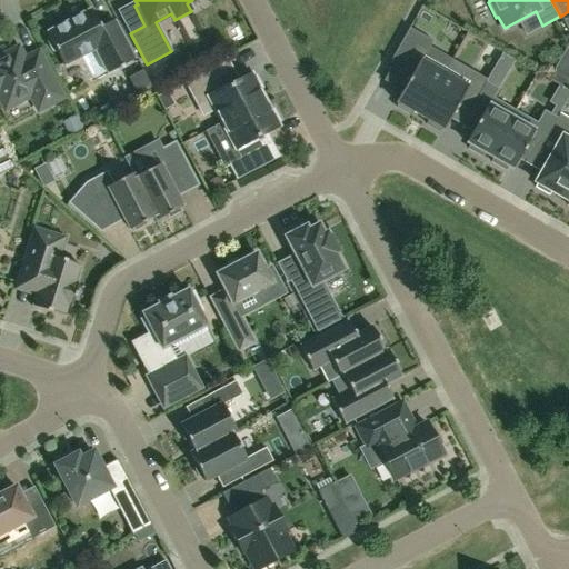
[(108,75),(116,70),(135,60),(113,20),(100,28),(91,9),(47,33),(48,37),(47,41),(52,52),(57,53),(63,66),(95,50),(108,75)]
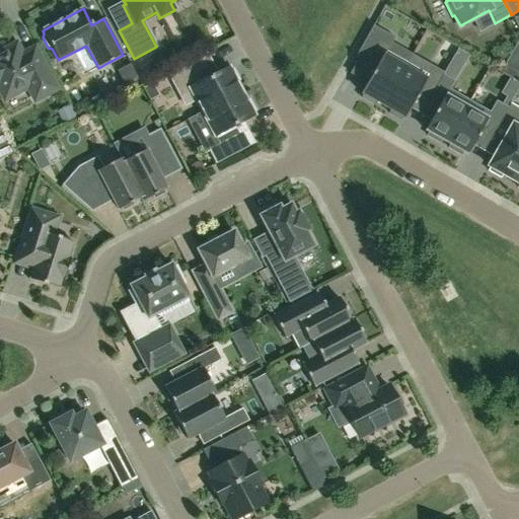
[(374,101),(382,106),(405,66),(384,55),(390,44),(379,38),(365,63),(375,69),(361,93),(363,95),(361,98),(373,104),(374,101)]
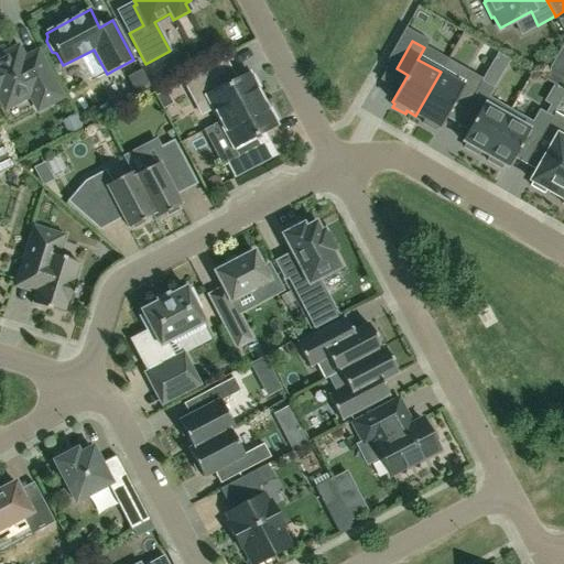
[(563,51),(562,46),(543,79),(560,88),(563,79),(563,51)]
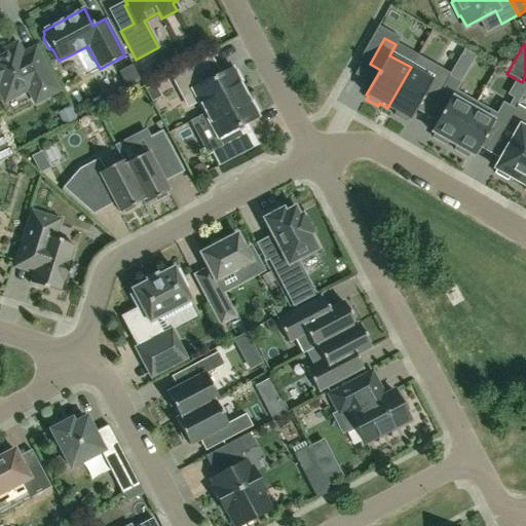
[(35,48),(22,55),(16,44),(0,52),(0,92),(4,101),(28,88),(35,102),(57,90),(35,48)]
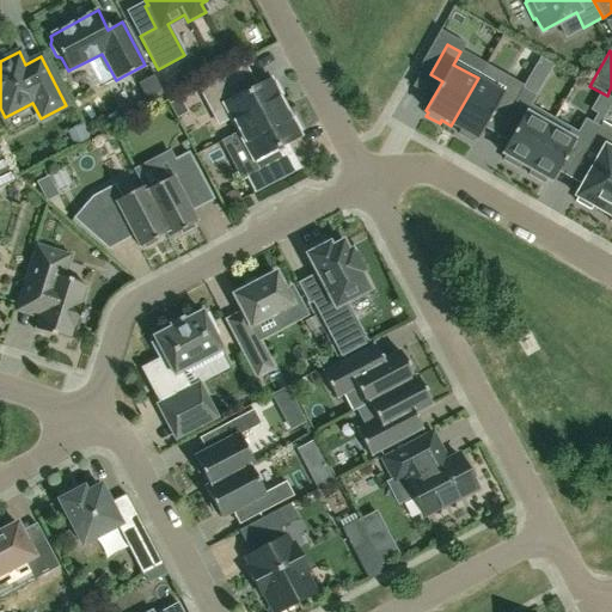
[(238,132),(285,108),(279,97),(282,96),(275,81),(271,83),(270,80),(255,87),(250,77),(232,86),(225,71),(203,81),(212,98),(219,95),(238,132)]
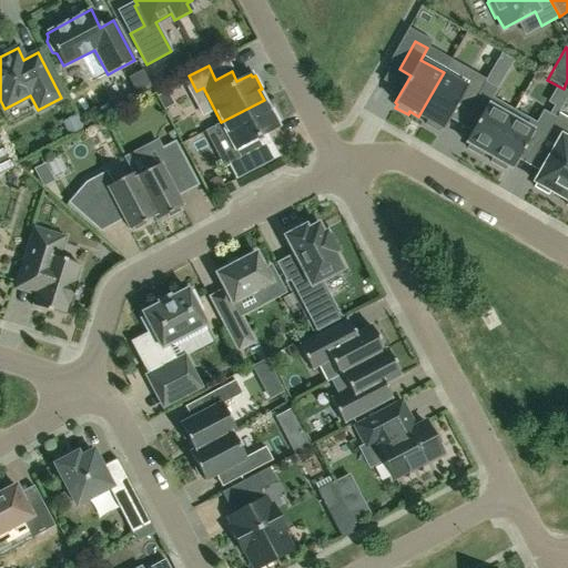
[(444,72),(418,117),(427,121),(425,124),(437,132),(439,129),(443,130),(458,102),(469,109),(485,81),(473,74),(466,85),(444,72)]
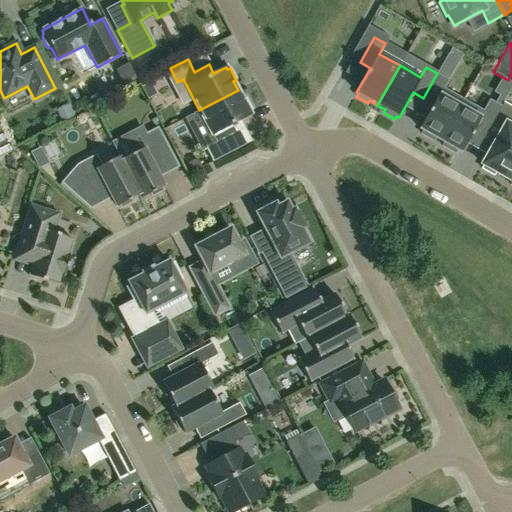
[(435,138),(440,140),(463,100),(444,88),(448,80),(437,73),(423,98),(421,101),(431,107),(419,128),(423,131),(421,134),(433,141),(435,138)]
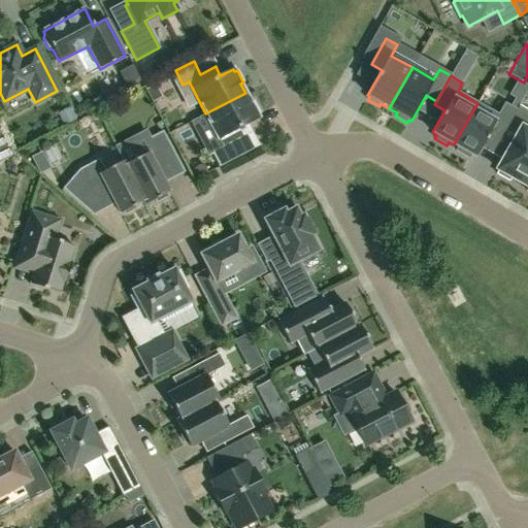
[(251,103),(245,93),(205,113),(223,147),(211,153),(220,167),(243,155),(236,141),(251,134),(245,125),(259,118),(257,114),(260,113),(254,101),(251,103)]
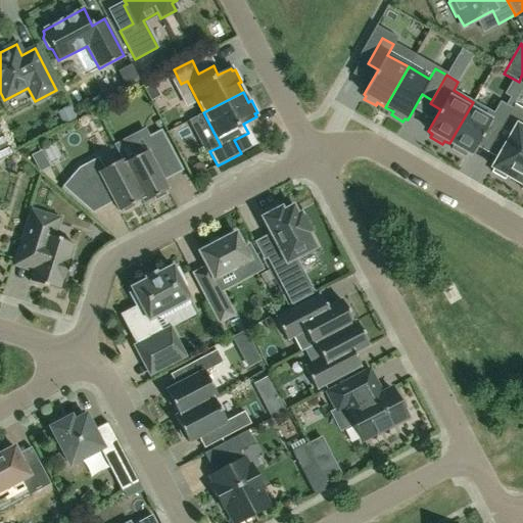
[(473,102),(449,143),(454,146),(452,149),(465,157),(467,153),(471,155),(486,129),(496,135),(502,127),(512,108),(502,102),(494,113),(473,102)]
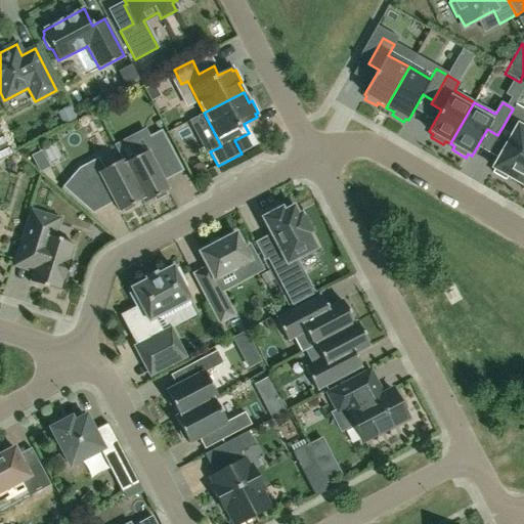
[(523,110),(515,105),(513,108),(503,127),(510,131),(505,140),(508,142),(493,168),(494,169),(492,173),(506,180),(508,176),(515,180),(523,163),(523,129),(522,128),(523,125),(523,110)]
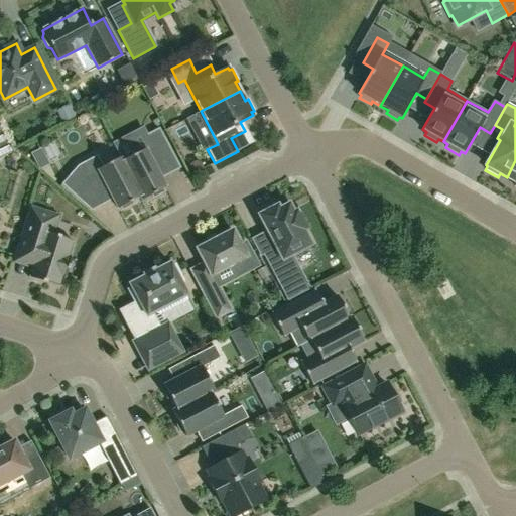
[(72,107),(60,114),(69,127),(80,119),(72,107)]
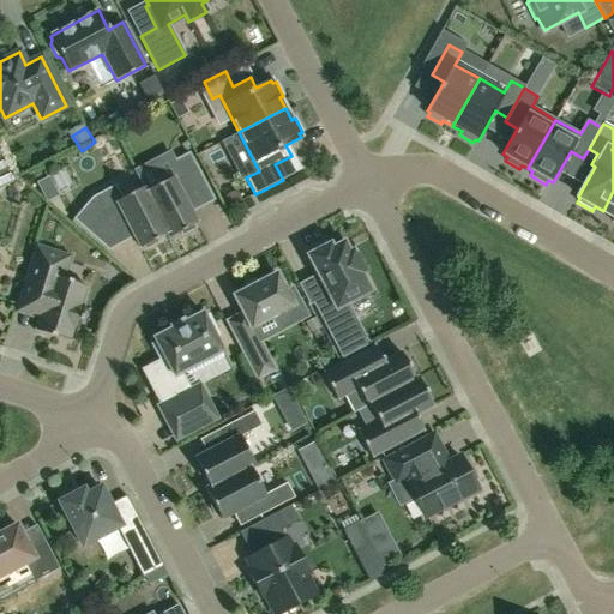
[(0,152),(0,188),(14,181),(0,152)]
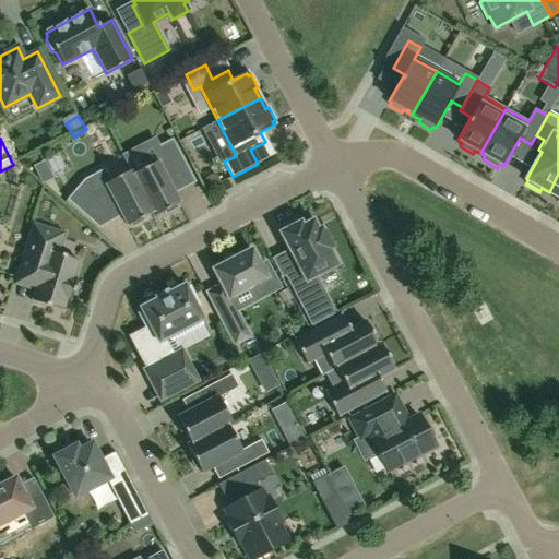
[(157,162),(133,175),(132,175),(152,213),(151,213),(153,217),(164,211),(166,214),(177,207),(176,205),(179,203),(173,191),(181,187),(173,171),(186,165),(173,140),(158,146),(165,159),(157,163),(157,162)]
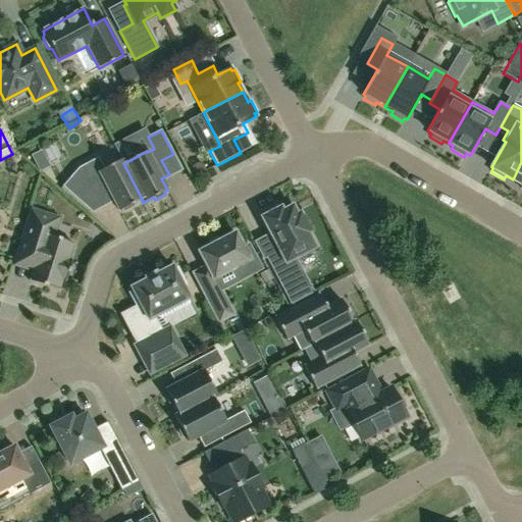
[(123,163),(124,163),(122,159),(98,172),(99,173),(90,177),(79,168),(62,187),(77,201),(87,191),(96,186),(105,203),(112,199),(118,211),(121,209),(123,212),(134,206),(133,203),(141,199),(142,199),(123,163)]
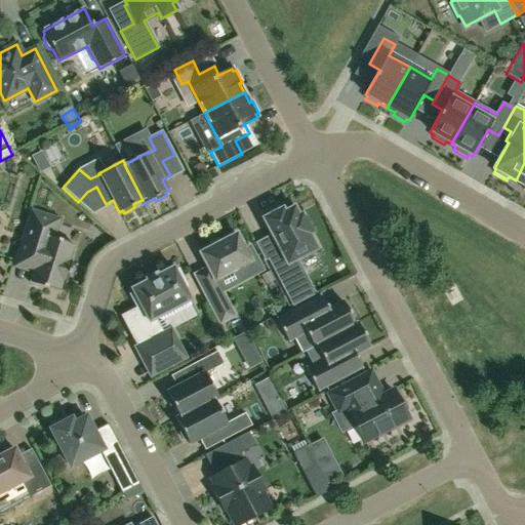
[(524,163),(516,180),(524,186),(524,188),(524,191),(524,163)]
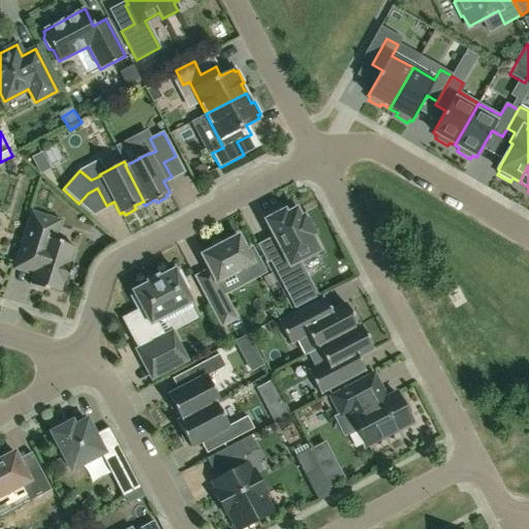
[(280,256),(270,261),(283,287),(306,275),(299,260),(316,251),(309,237),(312,235),(303,218),(300,219),(296,211),(285,216),(283,212),(281,213),(279,210),(267,216),(269,220),(267,221),(282,250),(278,252),(280,256)]
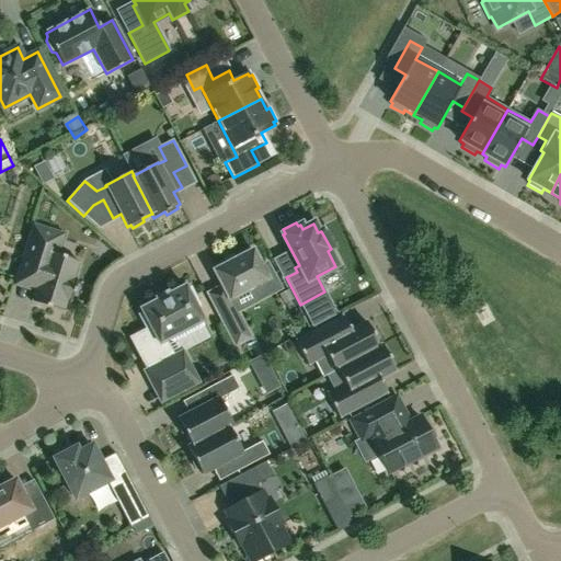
[(64,235),(44,228),(33,225),(13,285),(34,292),(31,302),(64,312),(67,300),(70,302),(77,281),(73,279),(79,262),(57,255),(64,235)]
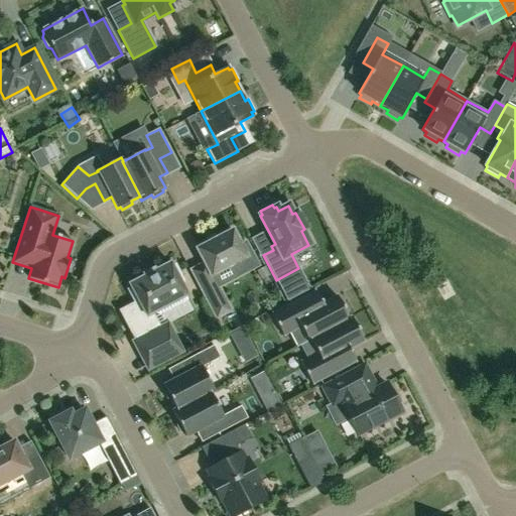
[(197,249),(205,265),(211,276),(212,275),(232,265),(238,276),(258,266),(245,242),(240,245),(232,230),(217,238),(208,243),(197,249)]
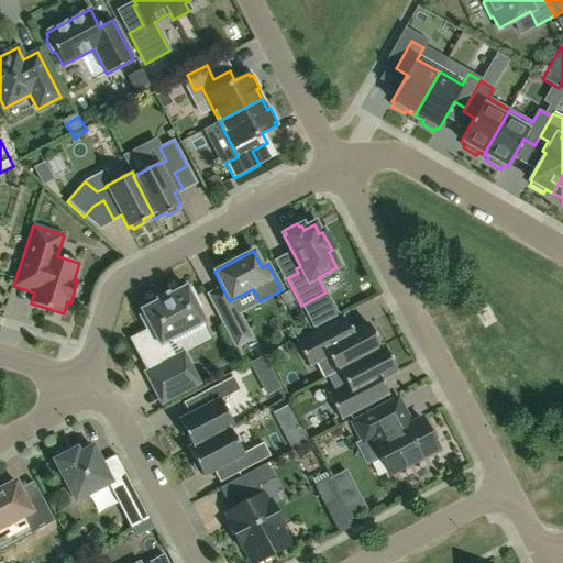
[(166,342),(202,323),(203,322),(197,309),(201,308),(191,289),(187,291),(185,286),(168,295),(167,294),(156,299),(157,300),(141,309),(143,313),(140,316),(146,330),(130,339),(147,372),(145,373),(162,405),(199,385),(183,353),(174,357),(166,342)]
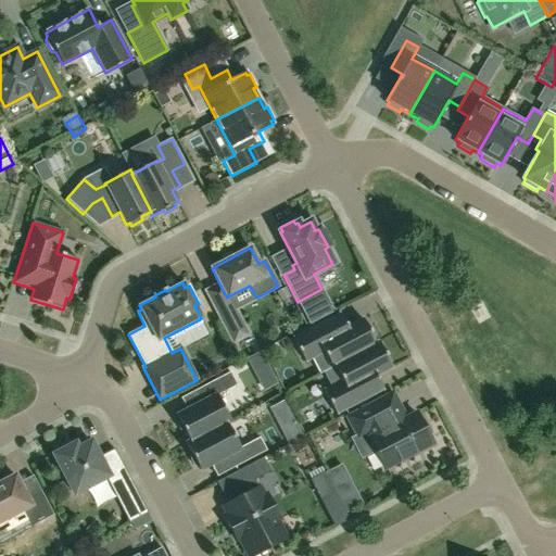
[(232,304),(228,297),(227,298),(220,286),(206,293),(217,312),(234,343),(249,335),(235,308),(232,304)]
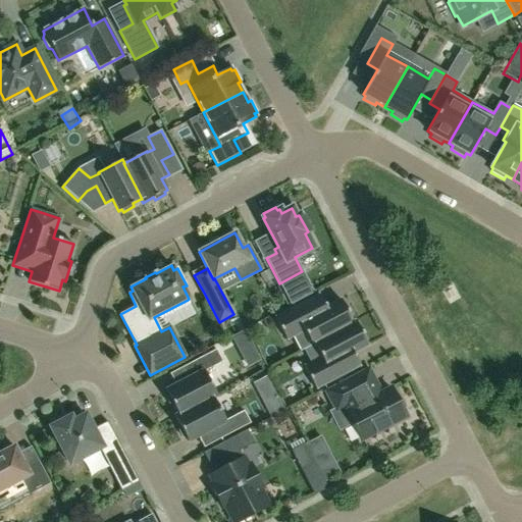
[(353,322),(341,300),(326,307),(319,295),(274,318),(286,340),(304,330),(311,345),(355,321),(353,322)]
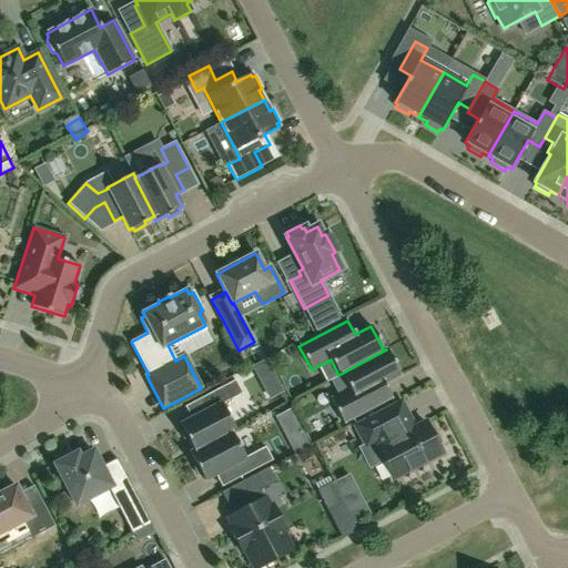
[(386,350),(338,375),(340,376),(342,375),(350,389),(331,399),(343,423),(392,397),(384,384),(401,375),(386,350)]
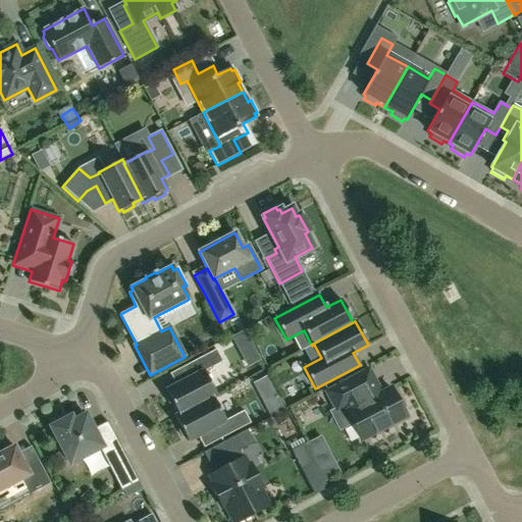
[(254,330),(237,336),(248,368),(265,363),(254,330)]
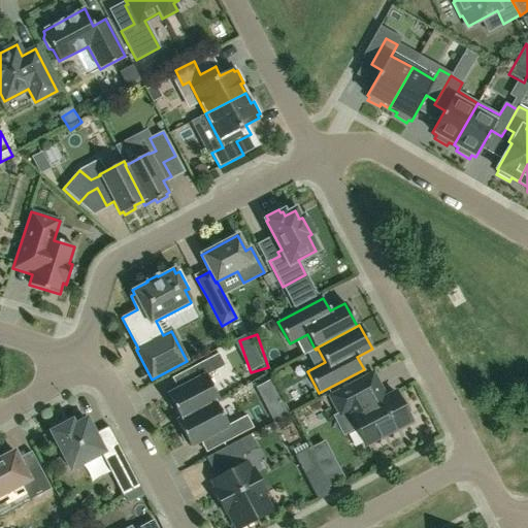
[(176,421),(176,422),(219,399),(206,375),(225,366),(219,354),(189,369),(194,381),(167,395),(169,398),(167,401),(171,408),(175,409),(180,419),(176,421)]
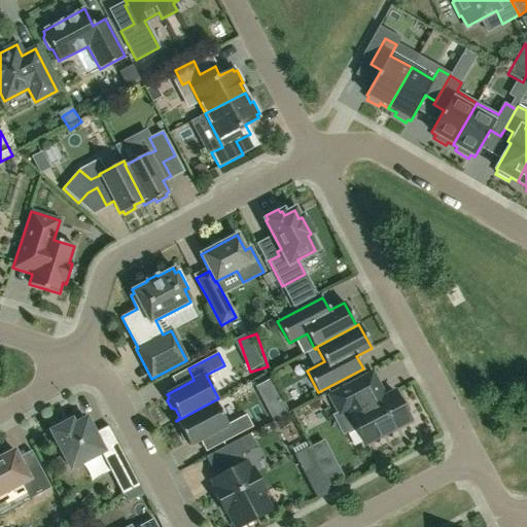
[(384,397),(380,388),(372,374),(329,395),(340,414),(348,410),(365,444),(409,420),(403,410),(405,407),(399,397),(396,396),(394,392),(384,397)]
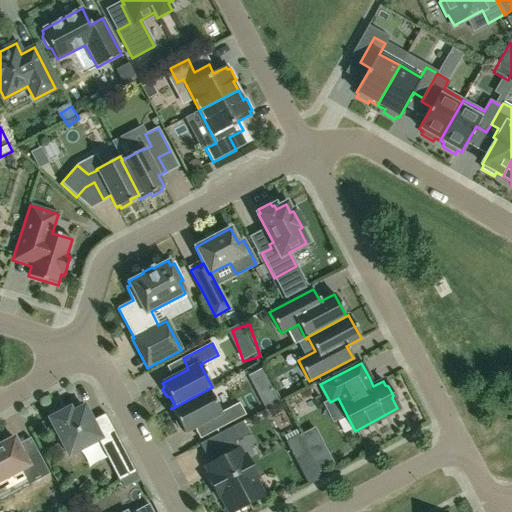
[(212,387),(171,409),(176,419),(175,422),(179,429),(182,430),(184,433),(210,419),(216,430),(245,415),(239,403),(221,412),(209,390),(212,388),(212,387)]
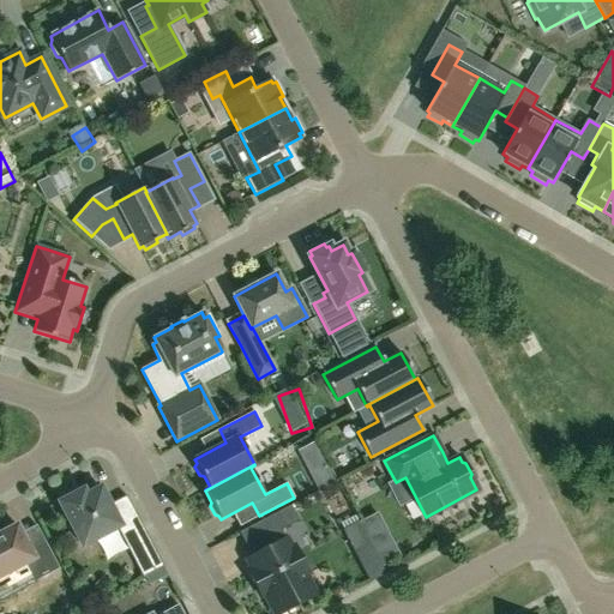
[(355,485),(362,499),(381,489),(375,475),(355,485)]
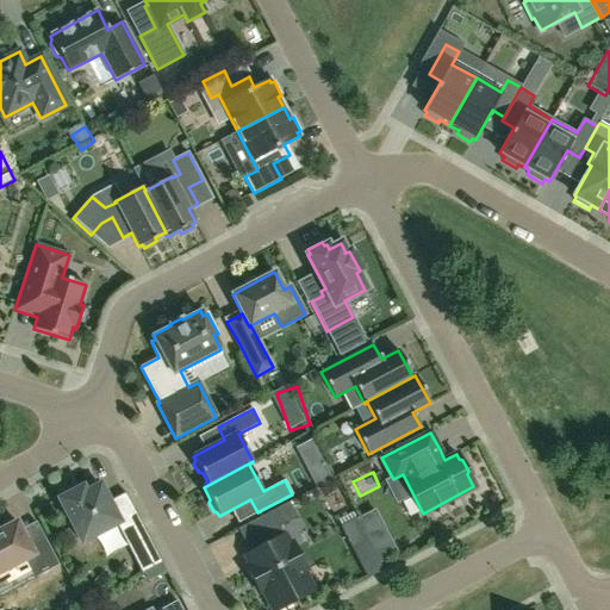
[(122,533),(141,523),(125,493),(109,502),(99,485),(85,492),(82,486),(76,490),(75,485),(61,492),(63,497),(58,499),(81,542),(118,523),(122,533)]
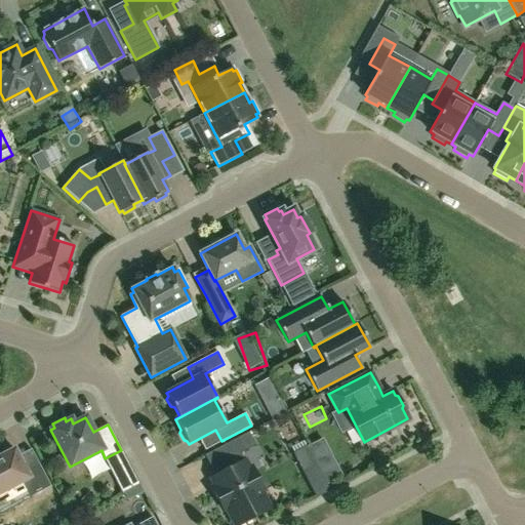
[(228,460),(240,453),(248,449),(241,436),(220,447),(228,460)]
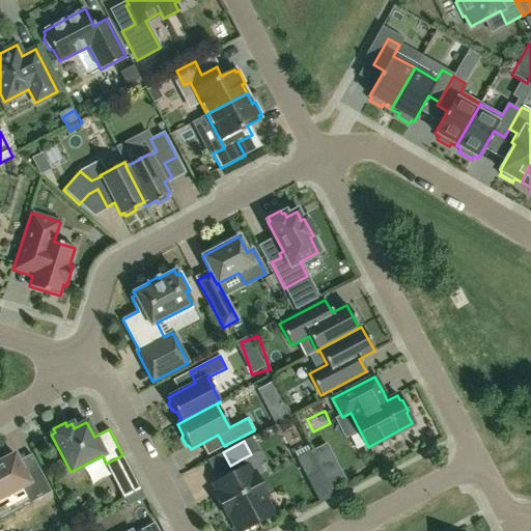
[(0,498),(21,487),(28,503),(51,492),(39,471),(26,477),(14,453),(0,460),(0,498)]
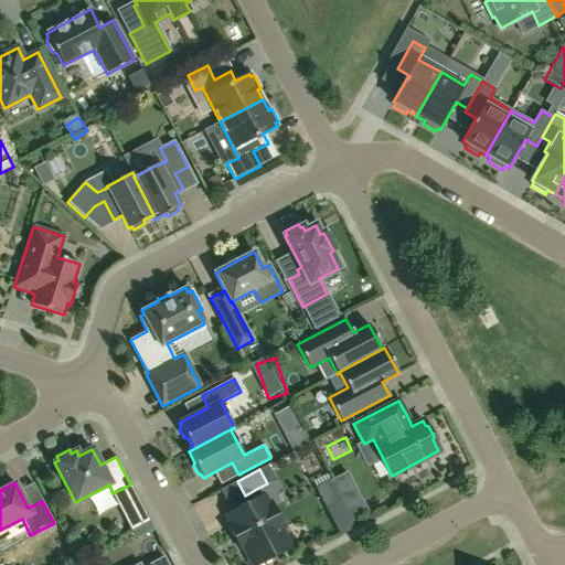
[(254,564),(256,564),(284,551),(289,547),(279,528),(283,525),(272,503),(262,509),(256,499),(227,514),(232,524),(228,526),(241,548),(244,546),(254,564)]
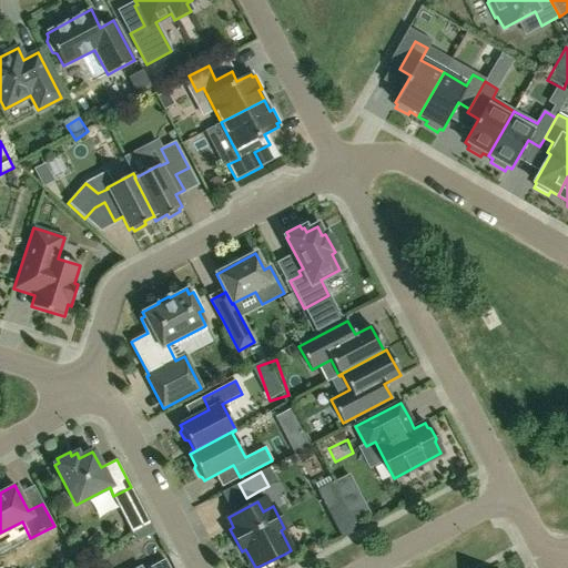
[(342,504),(328,510),(343,538),(356,531),(342,504)]
